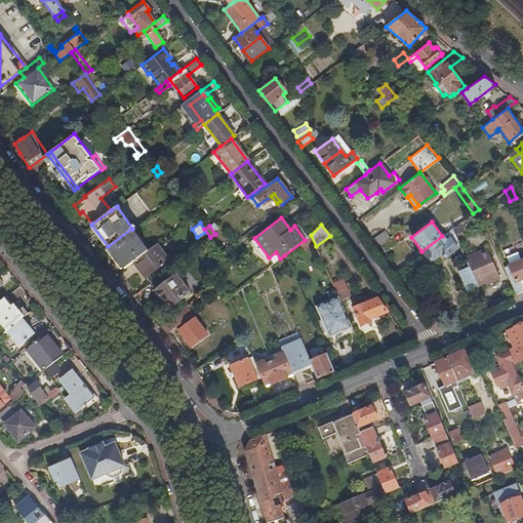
[(131,229),(108,246),(124,268),(133,262),(148,250),(131,229)]
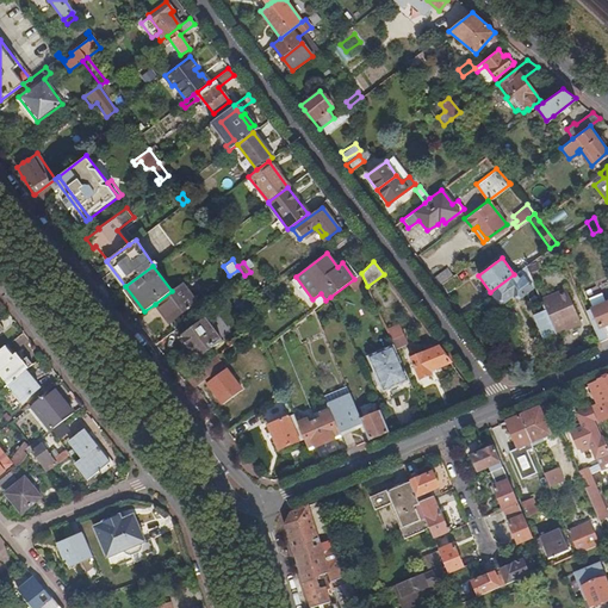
[(523,275),(532,287),(534,286),(526,266),(519,272),(521,277),(523,275)]
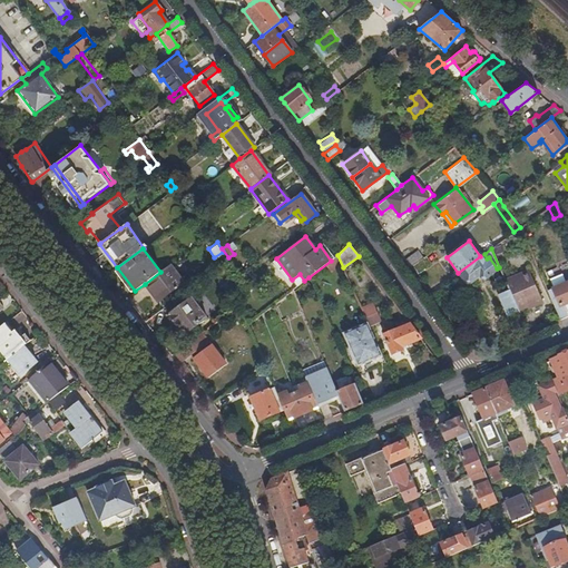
[(415,250),(403,258),(409,266),(421,257),(415,250)]
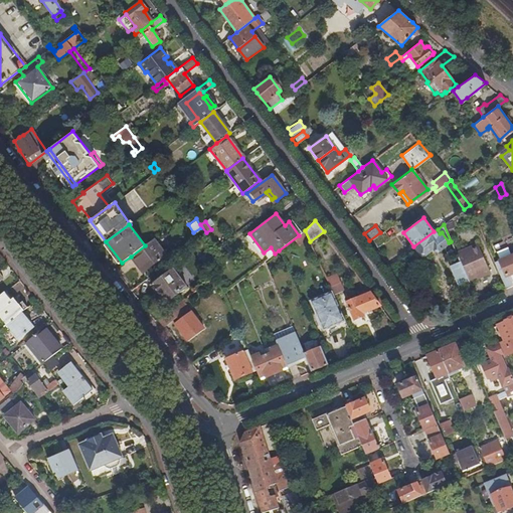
[(434,231),(413,246),(421,257),(433,248),(435,251),(438,251),(449,242),(442,232),(440,233),(438,229),(434,231)]
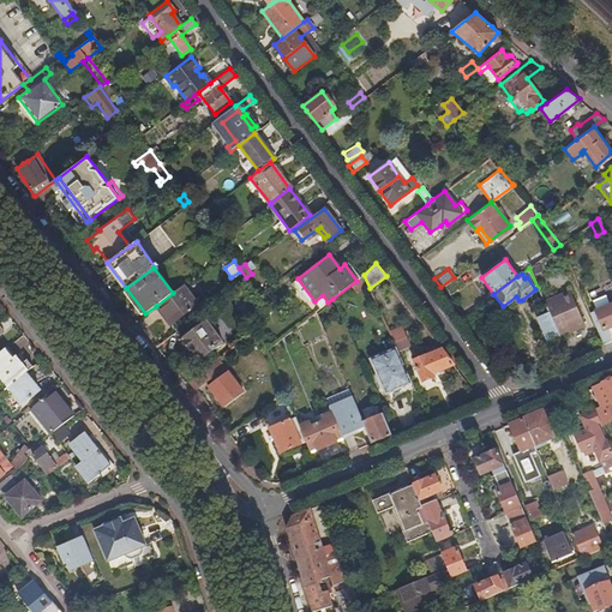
[(611,301),(589,312),(603,343),(611,339),(611,329),(611,325),(611,324),(611,282),(610,285),(611,291),(611,301)]
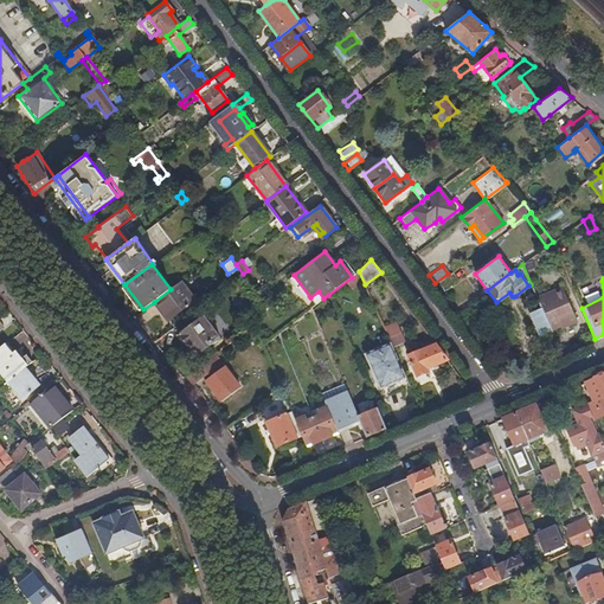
[(171,289),(154,302),(167,320),(194,300),(181,282),(171,289)]
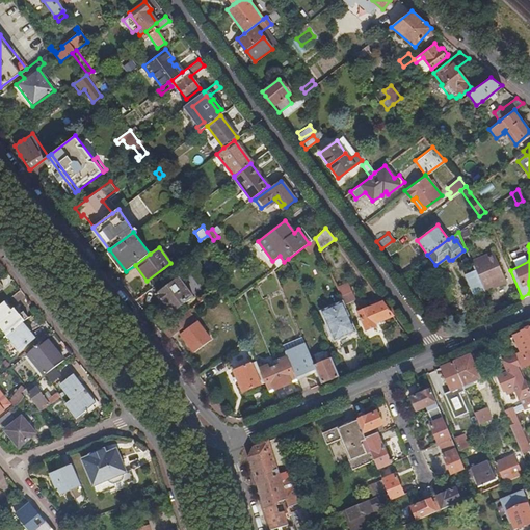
[(473,266),(483,289),(505,279),(493,250),(471,261),(473,266)]
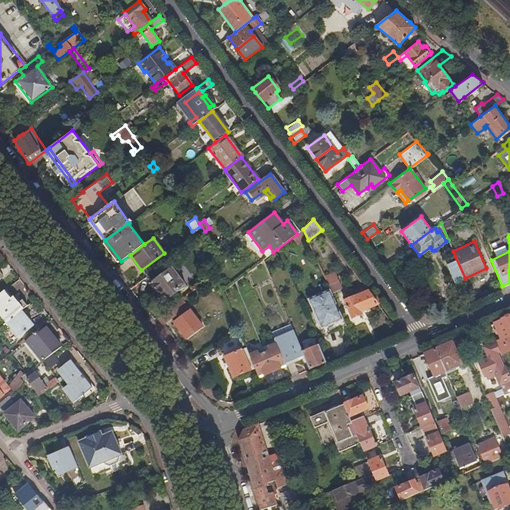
[(265,264),(279,254),(277,249),(273,252),(263,260),(265,264)]
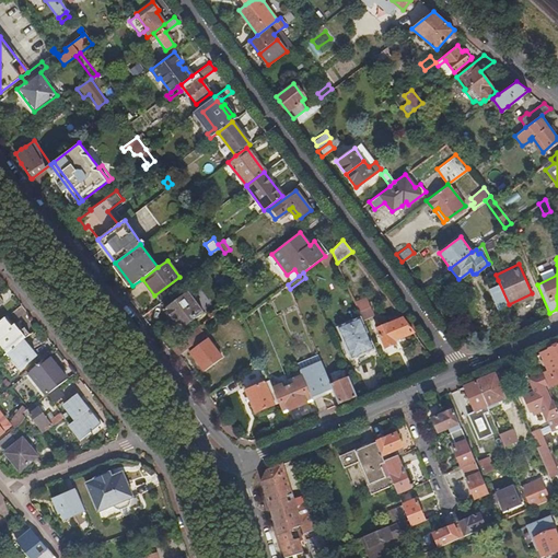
[(500,307),(509,304),(498,280),(490,285),(500,307)]
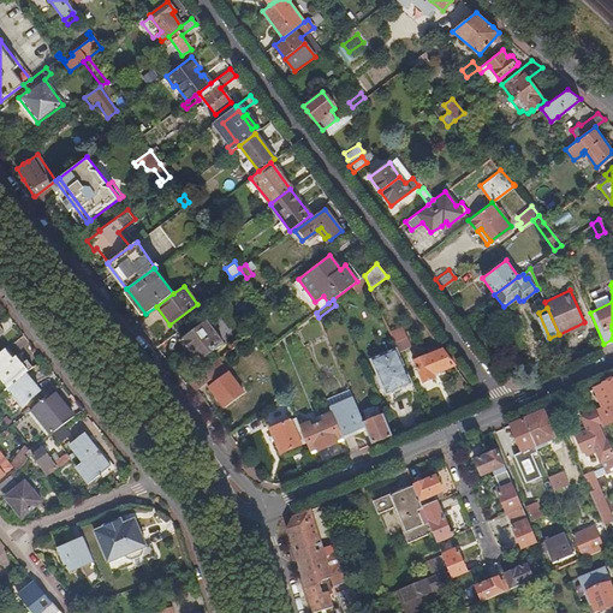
[(182,339),(197,362),(222,343),(207,321),(182,339)]
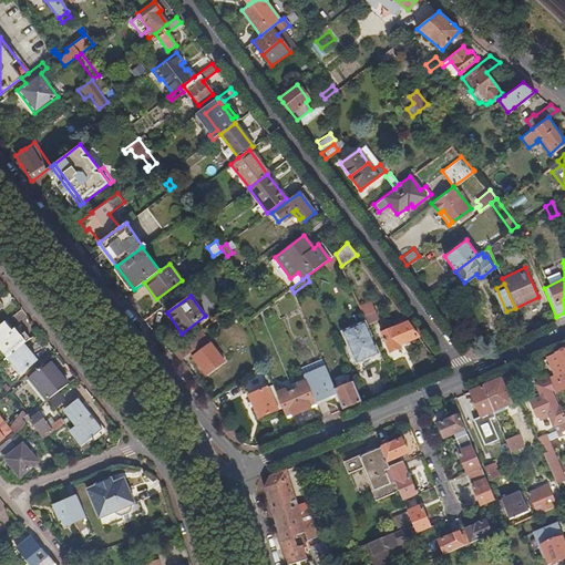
[(359,305),(366,319),(367,324),(378,318),(370,300),(359,305)]
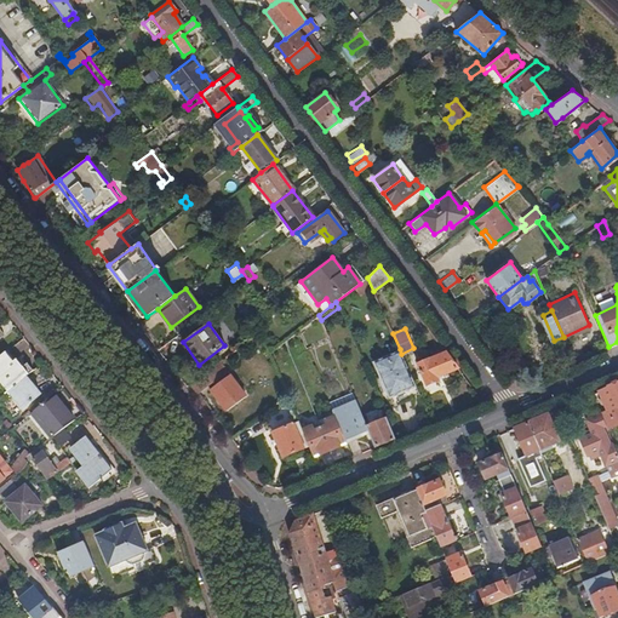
[(388,396),(415,385),(401,354),(400,349),(373,361),(388,396)]
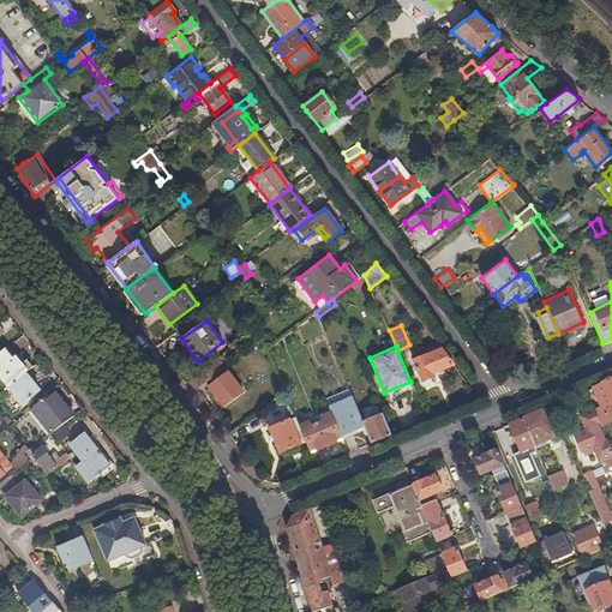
[(11,358),(4,348),(0,351),(0,377),(7,387),(25,372),(31,366),(25,359),(21,364),(15,355),(11,358)]
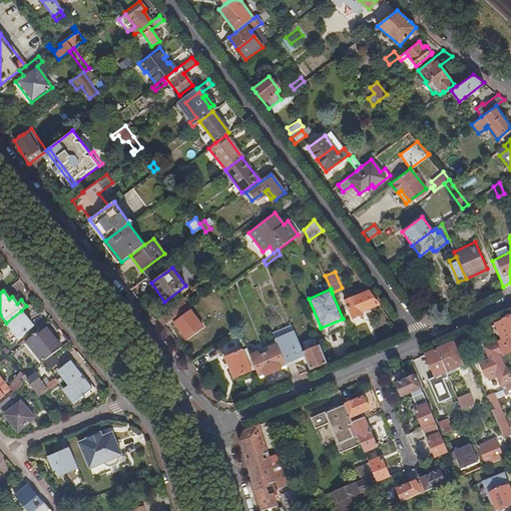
[(361,311),(378,304),(368,291),(361,295),(359,291),(344,298),(352,318),(362,314),(361,311)]
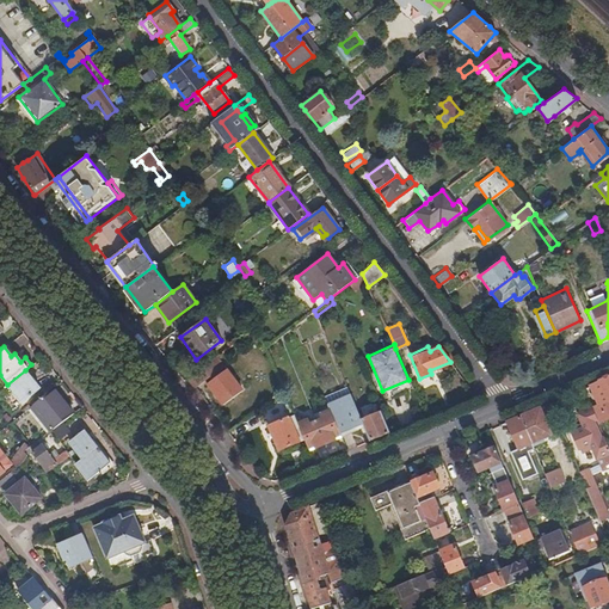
[(221,352),(188,376),(195,387),(228,363),(221,352)]
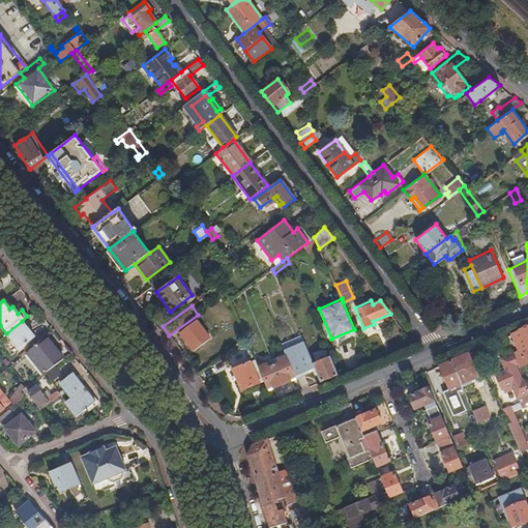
[(180,332),(194,351),(210,339),(197,320),(180,332)]
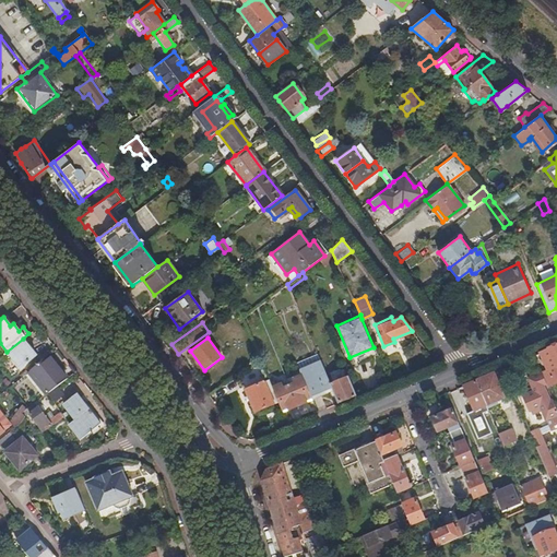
[(23,339),(7,352),(20,367),(35,355),(25,344),(26,343),(23,339)]
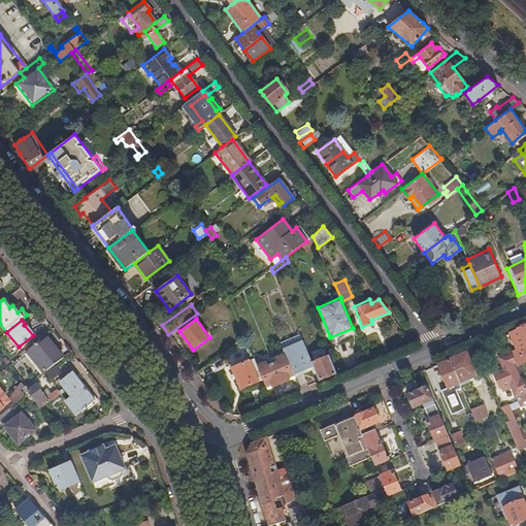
[(516,349),(510,352),(515,362),(515,364),(525,359),(525,325),(517,329),(510,332),(516,349)]
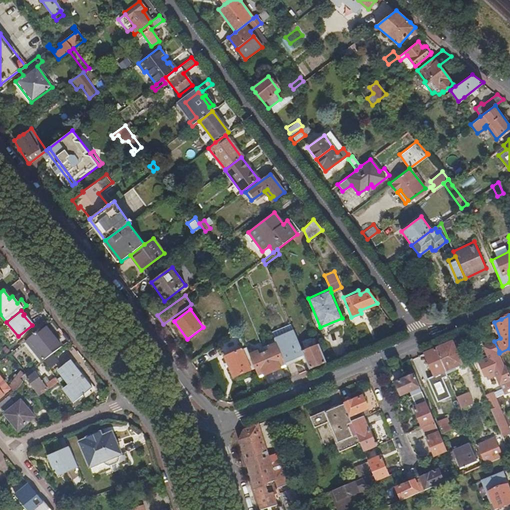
[(290,324),(271,332),(274,339),(293,331),(290,324)]
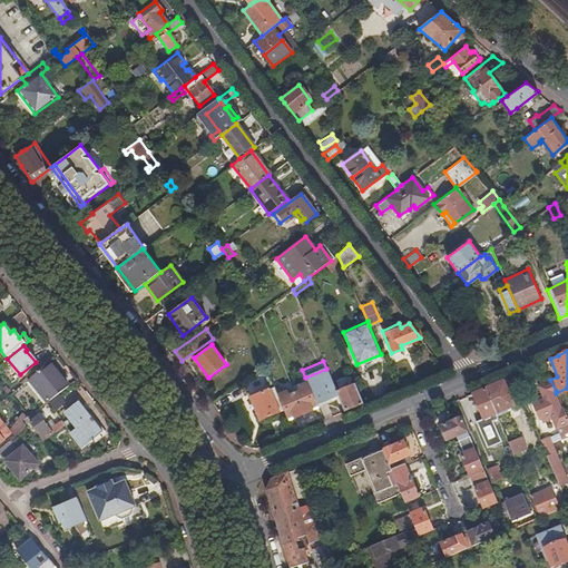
[(67,385),(48,362),(30,378),(49,400),(67,385)]
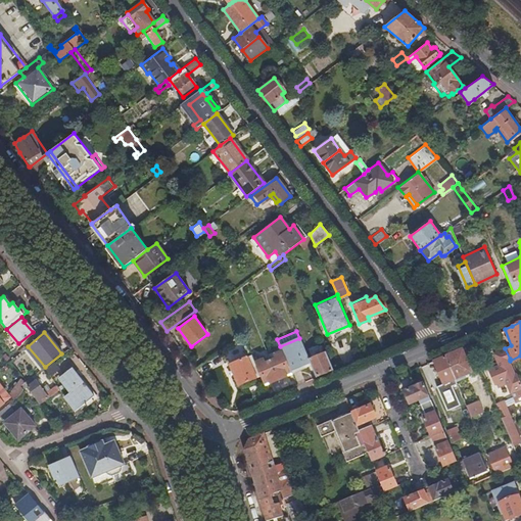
[(290,370),(310,362),(308,358),(299,338),(280,346),(282,350),(290,370)]
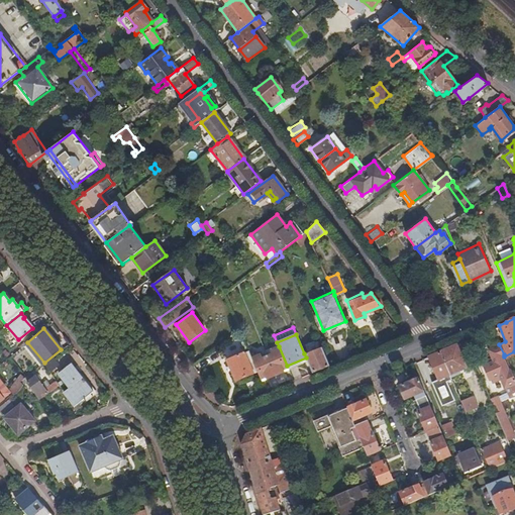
[(466,367),(455,343),(451,345),(439,350),(449,374),(466,367)]
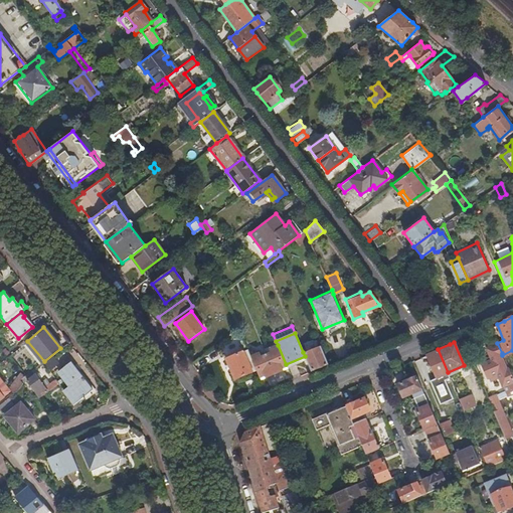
[(502,386),(512,381),(512,380),(507,367),(505,368),(499,354),(502,353),(497,343),(496,344),(486,349),(491,360),(481,364),(487,378),(497,374),(502,386)]
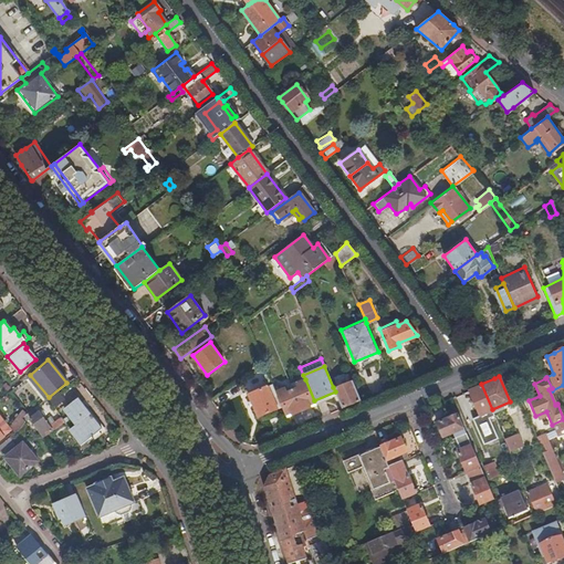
[(206,394),(210,398),(229,385),(226,379),(206,394)]
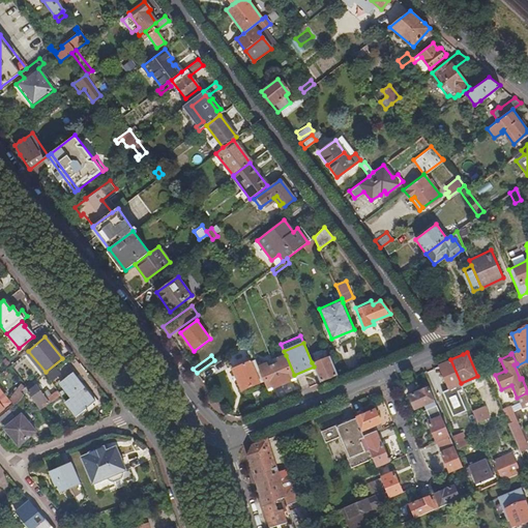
[(273,365),(282,384),(290,381),(289,379),(294,376),(294,375),(286,355),(276,359),(279,362),(273,365)]
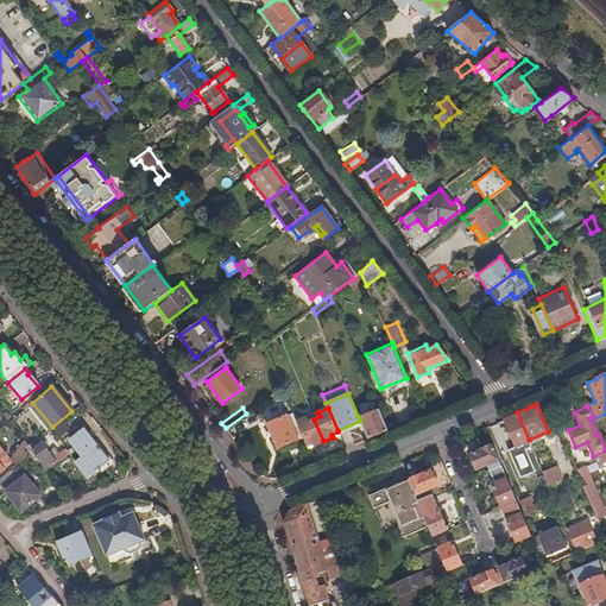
[(360,421),(367,439),(379,434),(386,430),(378,409),(358,416),(360,421)]
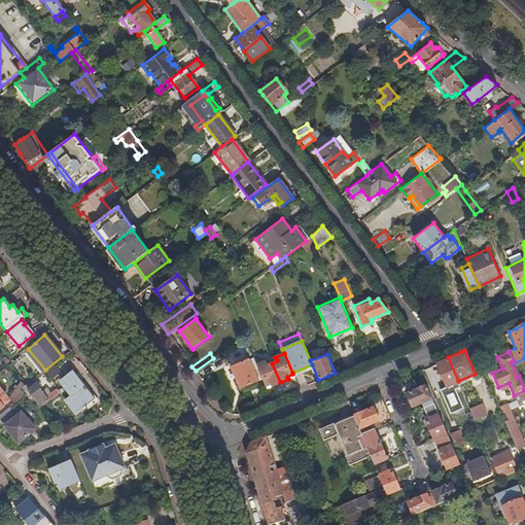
[(240,387),(261,378),(256,364),(253,357),(232,366),(240,387)]
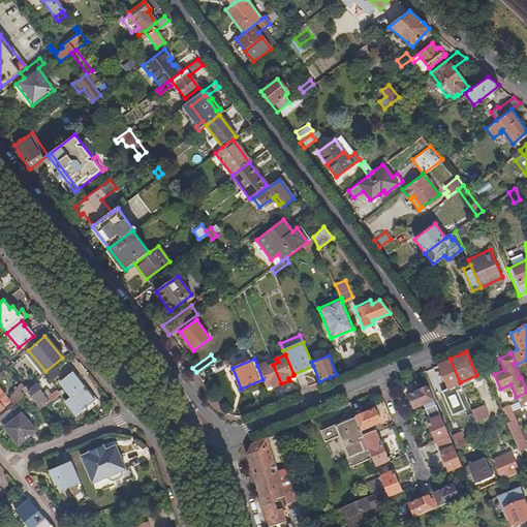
[(460,382),(450,359),(438,364),(448,388),(455,384),(458,392),(463,390),(460,382)]
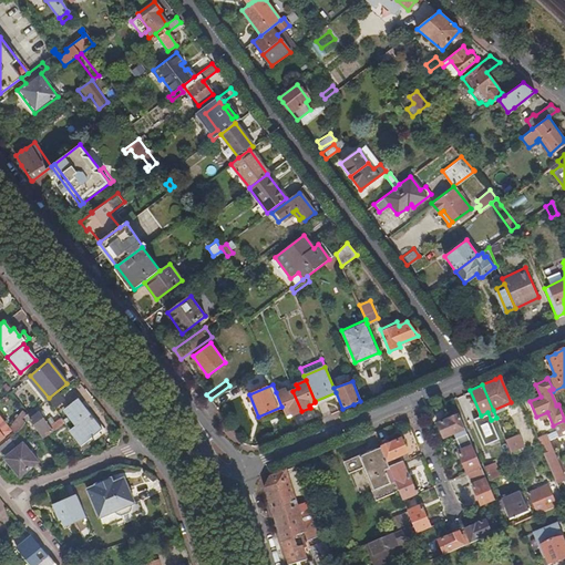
[(281,407),(285,414),(291,412),(293,414),(301,411),(293,391),(286,393),(285,389),(276,392),(281,407)]
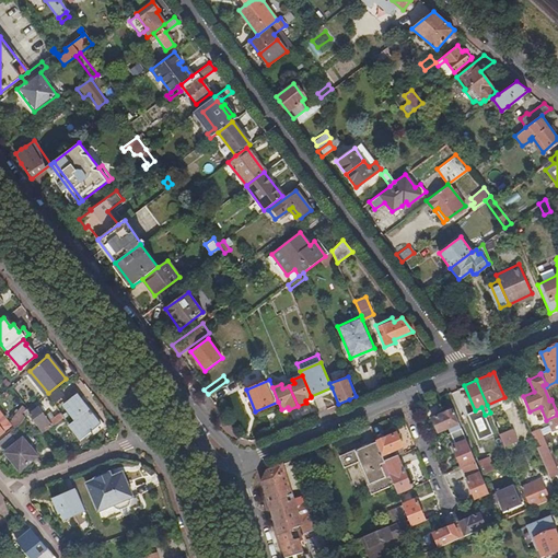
[(68,425),(80,439),(99,425),(90,414),(93,411),(91,409),(88,411),(74,394),(62,405),(74,419),(68,425)]
